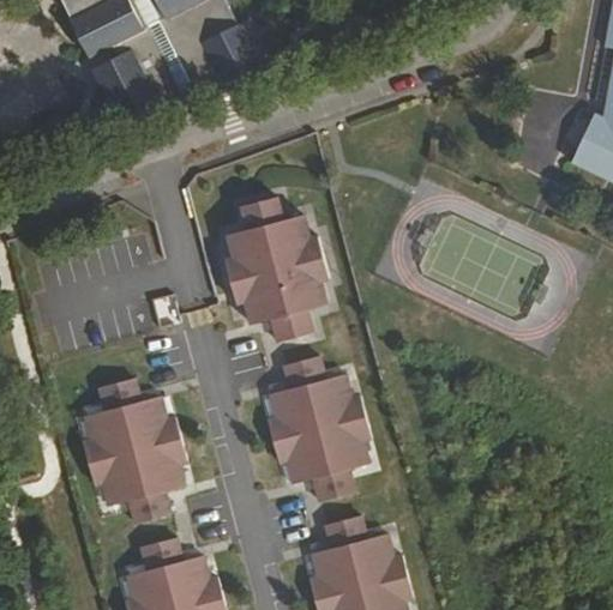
[(73,0),(96,36),(128,18),(140,38),(115,55),(145,102),(245,58),(246,66),(286,53),(257,0),(73,0)]
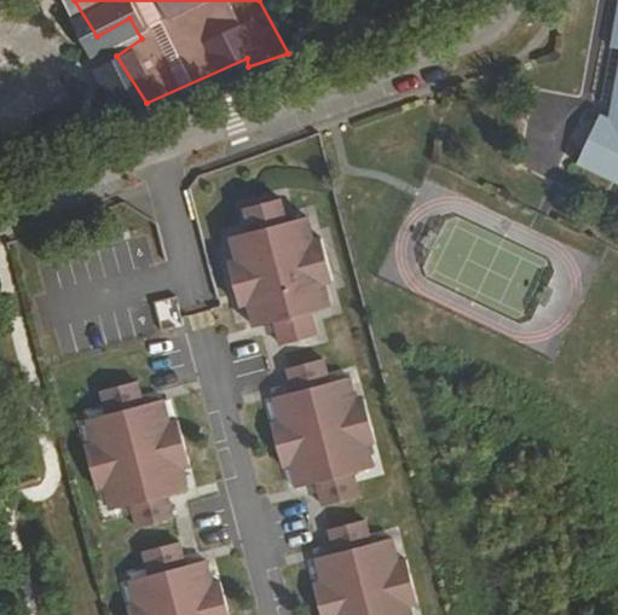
[(599,0),(598,28),(604,28),(589,120),(571,111),(553,157),(617,184),(617,0),(599,0)]
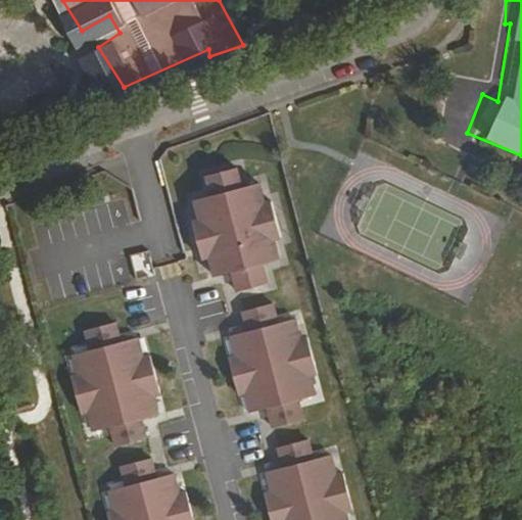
[(231,273),(235,291),(269,283),(265,266),(281,262),(275,241),(283,240),(272,199),(266,201),(262,184),(245,189),(239,167),(205,175),(209,195),(192,199),(198,219),(192,220),(201,260),(207,258),(212,278),(231,273)]
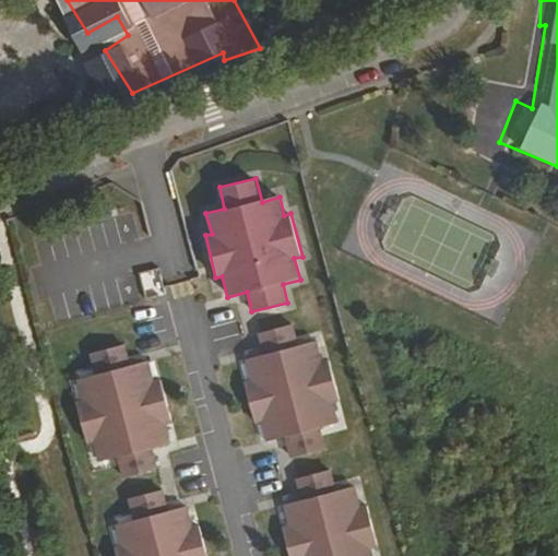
[(154,265),(137,270),(141,290),(159,285),(154,265)]
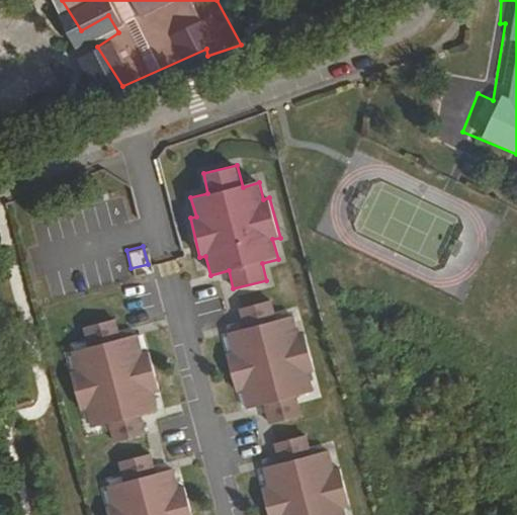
[(264,403),(269,423),(302,414),(297,397),(313,392),(308,373),(316,370),(305,331),(296,333),(292,316),(278,321),(271,297),(238,307),(244,328),(226,332),(231,353),(226,354),(235,391),(241,389),(247,408),(264,403)]
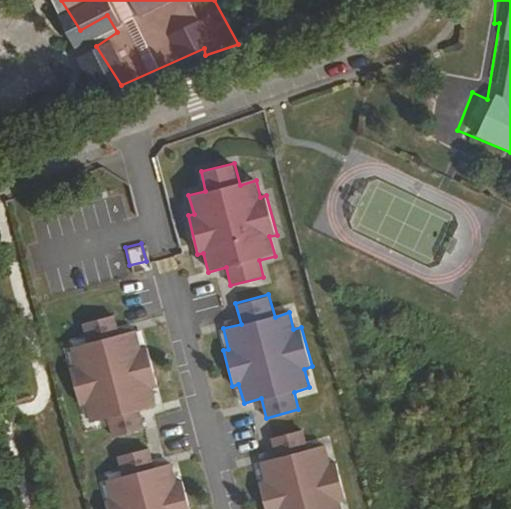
[(119,333),(113,314),(81,322),(87,345),(70,349),(74,366),(69,367),(77,405),(85,403),(89,422),(105,418),(110,438),(144,429),(139,410),(157,405),(152,389),(158,387),(147,346),(141,348),(136,329),(119,333)]
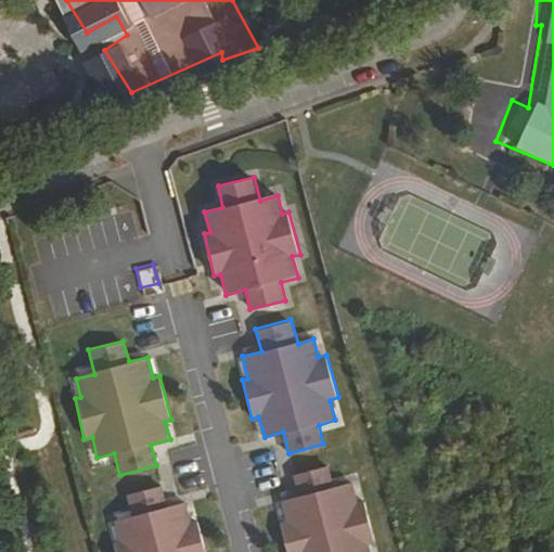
[(371,551),(369,543),(375,542),(364,500),(357,501),(351,482),(334,487),(329,465),(294,474),(299,496),(279,499),(284,521),(280,522),(287,551),(371,551)]
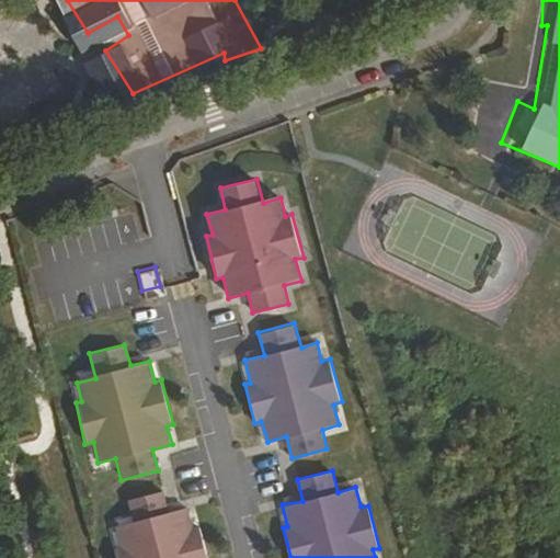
[(208,557),(198,524),(192,525),(187,509),(169,514),(162,491),(126,500),(132,522),(113,525),(118,547),(114,548),(115,557),(208,557)]
